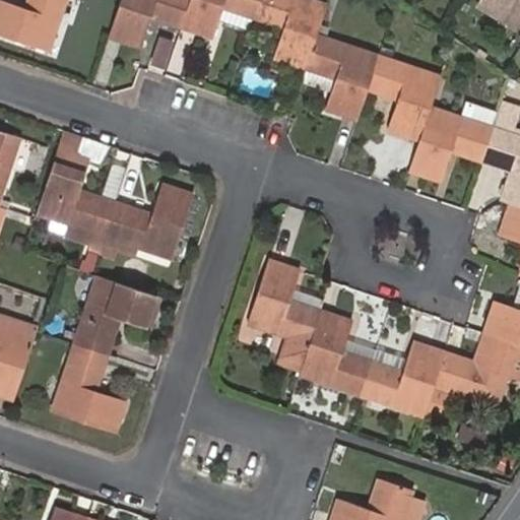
[(65,0),(26,0),(26,4),(15,0),(0,0),(0,30),(49,48),(65,0)]
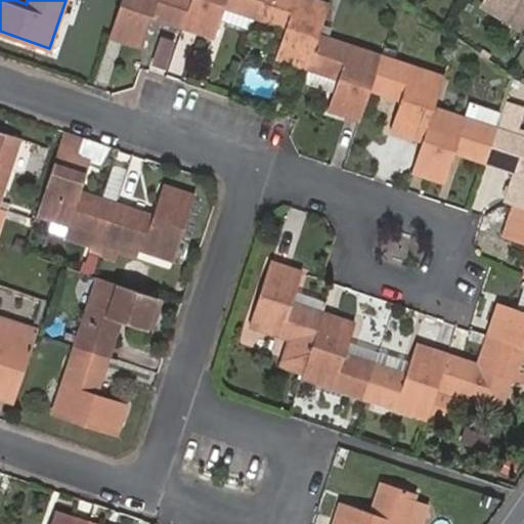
[(190,0),(122,0),(110,36),(142,46),(151,16),(182,27),(190,0)]
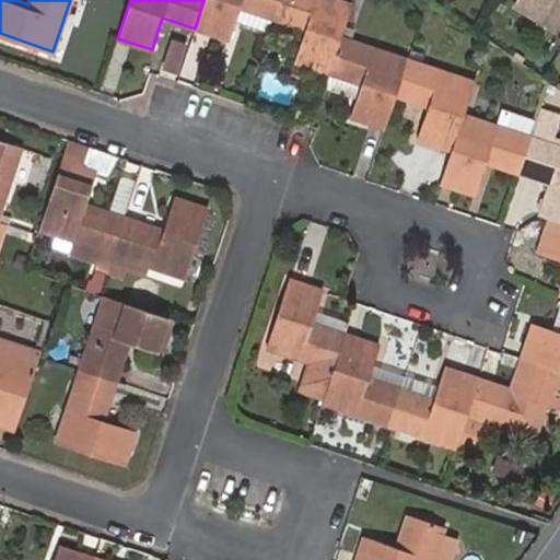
[(278,0),(203,0),(195,28),(229,41),(235,21),(241,7),(272,18),(278,0)]
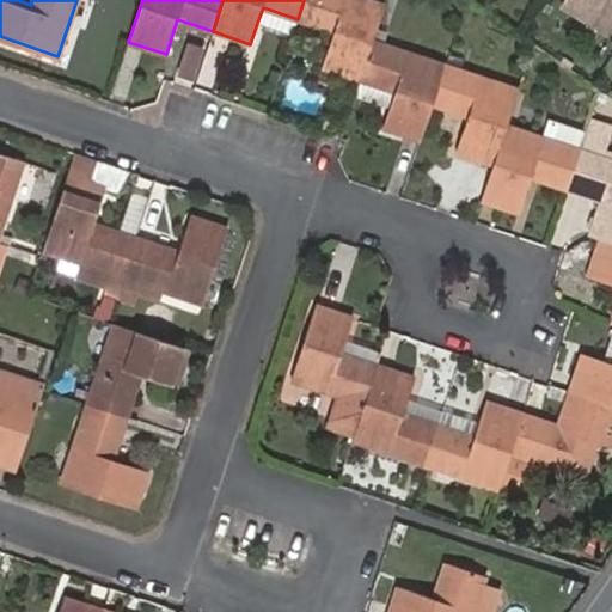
[(384,7),(361,0),(304,0),(298,19),(332,31),(320,68),(357,81),(372,41),(384,7)]
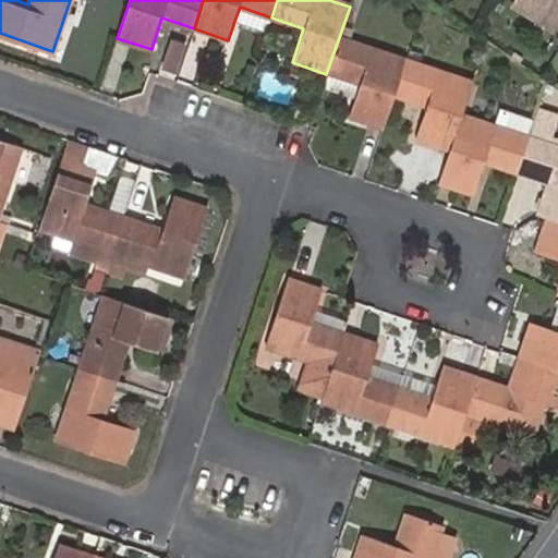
[(557,0),(514,0),(513,2),(553,27),(557,17),(557,0)]
